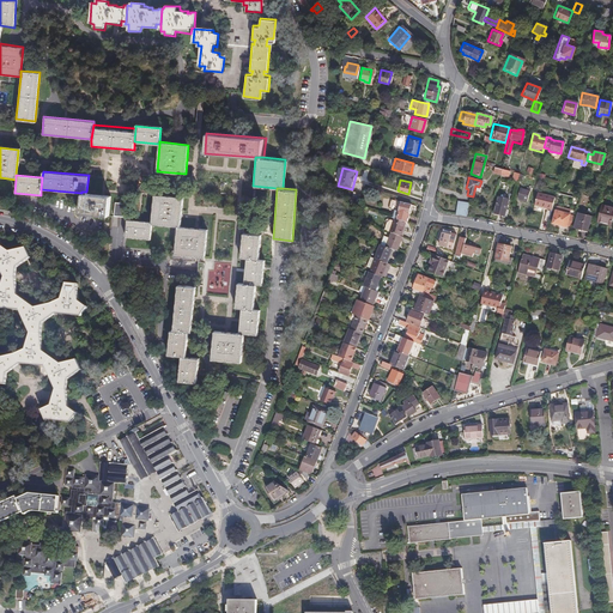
[(528,192),(519,189),(516,199),(521,200),(526,201),(528,192)]
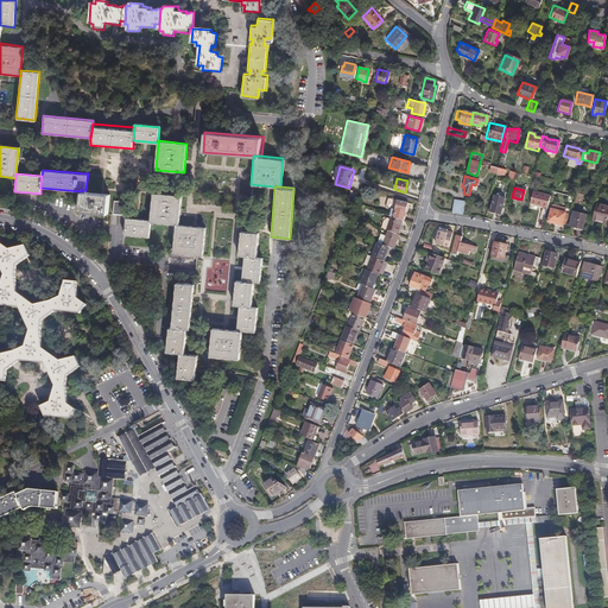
[(86,190),(81,190),(81,191),(78,210),(108,213),(111,192),(86,190)]
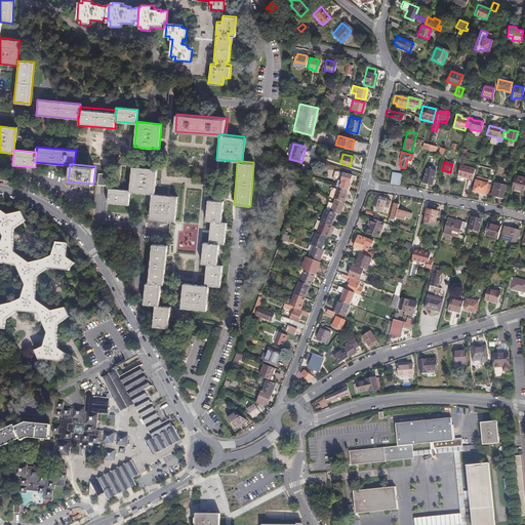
[(466,178),(471,179),(474,168),(458,165),(455,175),(466,178)]
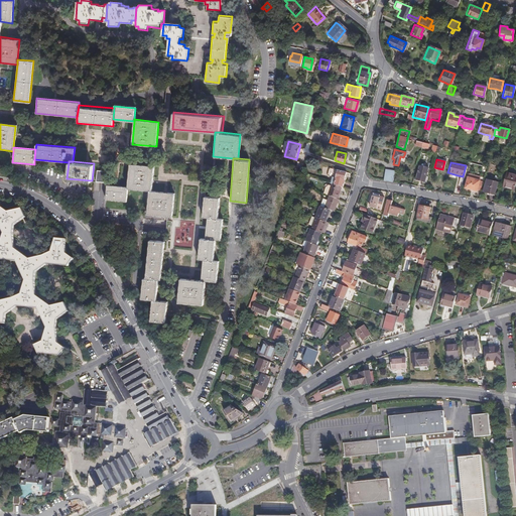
[(154,165),(129,163),(127,187),(148,190),(152,190),(154,165)]
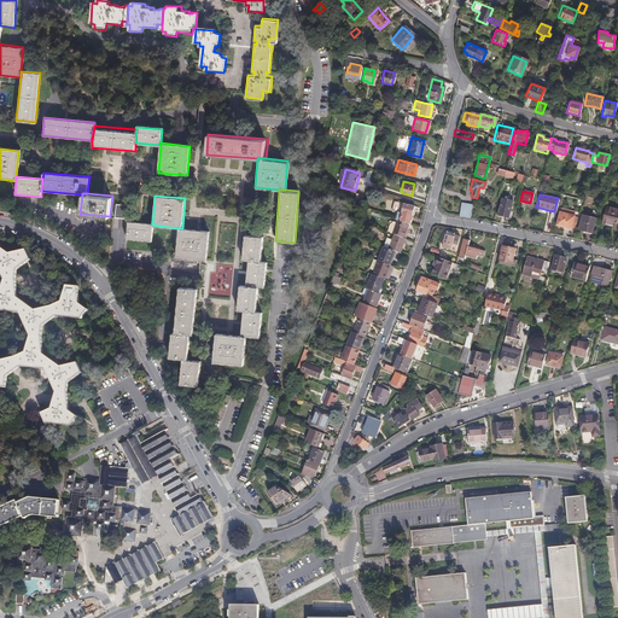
[(511,202),(501,199),(497,216),(506,217),(511,202)]
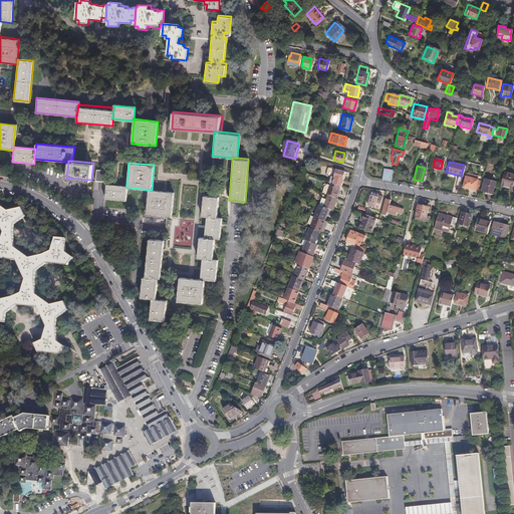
[(324,174),(321,181),(329,183),(337,185),(338,186),(342,175),(343,173),(326,167),(324,174)]
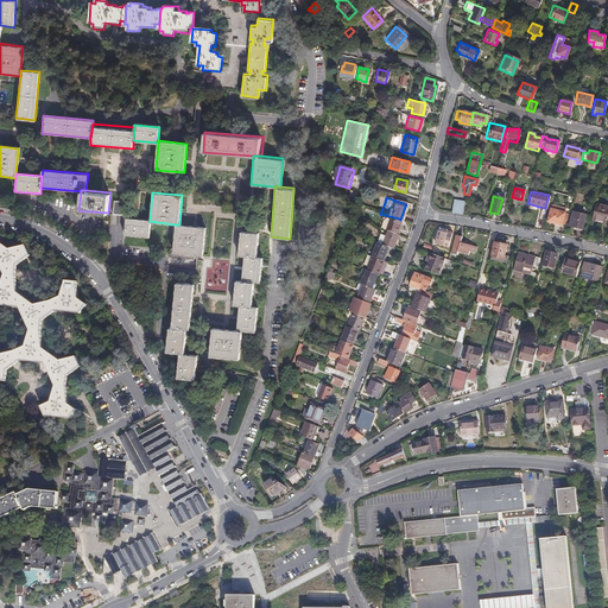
[(453,200),(450,213),(461,215),(463,202),(453,200)]
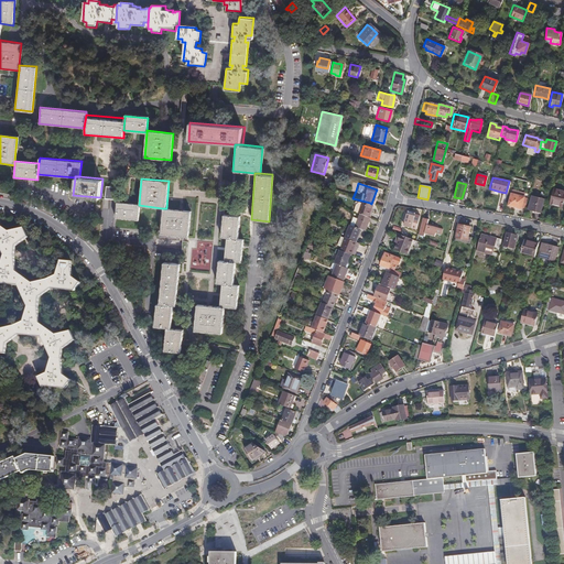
[(115,187),(104,186),(102,198),(114,199),(115,187)]
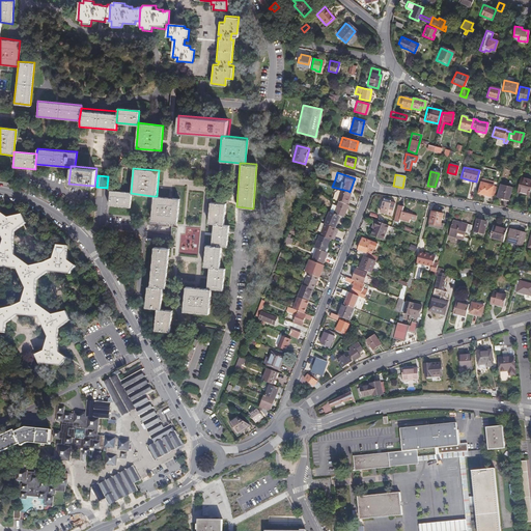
[(530,184),(530,179),(521,177),(515,194),(524,196),(524,194),(526,194),(528,195),(530,184)]
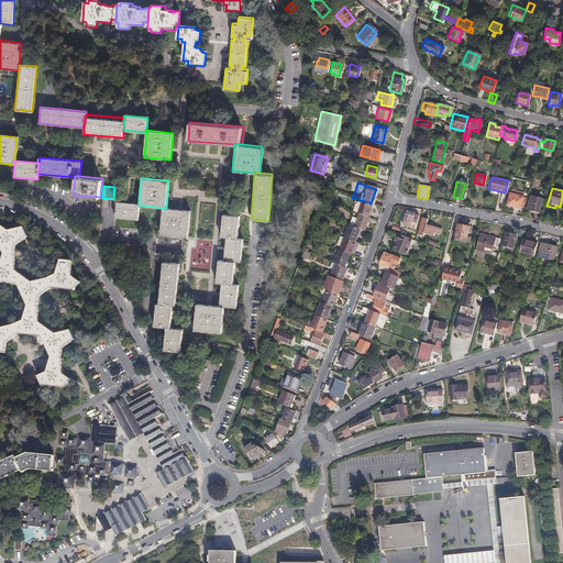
[(518,207),(521,207),(523,198),(520,197),(508,194),(505,205),(515,207),(518,208),(518,207)]
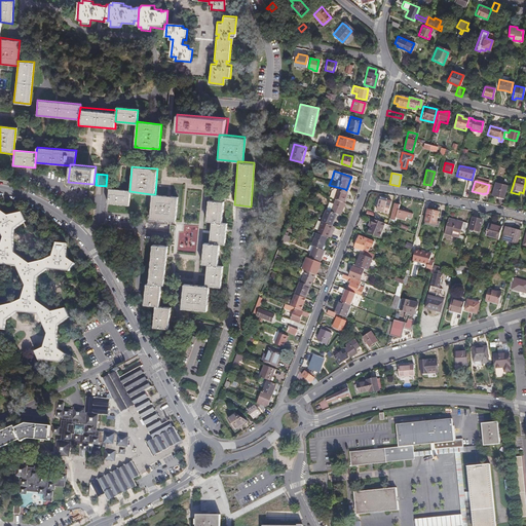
[(505,186),(494,183),(491,195),(497,196),(502,198),(505,186)]
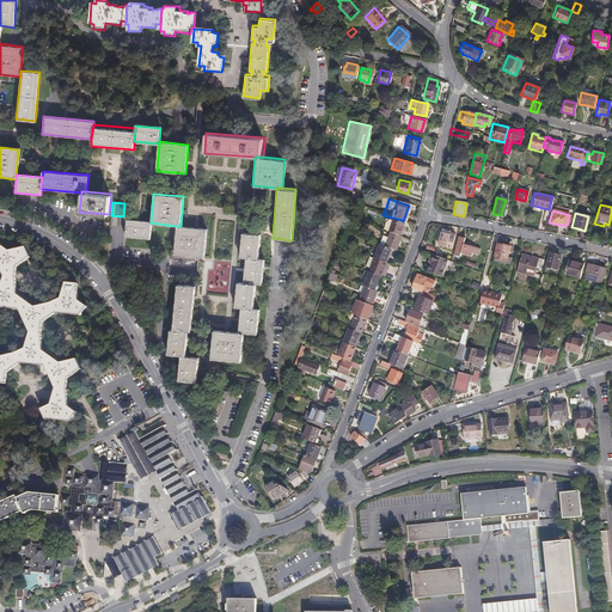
[(384,222),(380,228),(386,231),(391,220),(387,218),(384,222)]
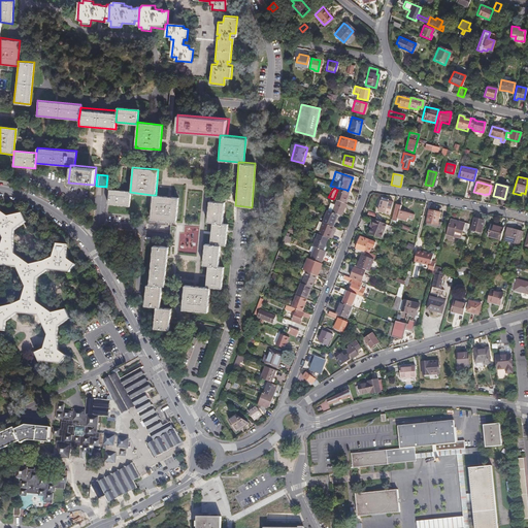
[(347,190),(338,188),(337,190),(333,199),(335,200),(342,202),(343,200),(347,190)]
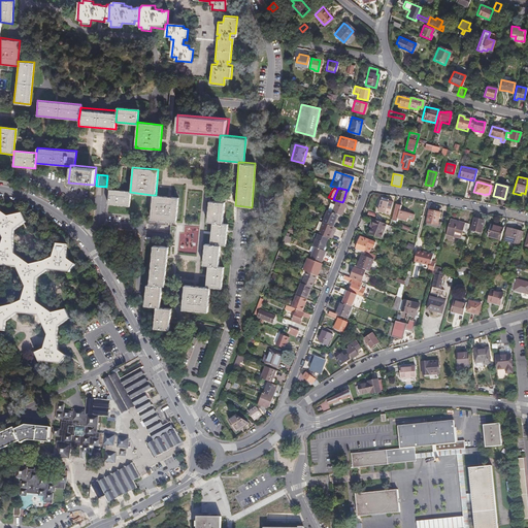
[(130,192),(108,190),(106,205),(128,207),(130,192)]
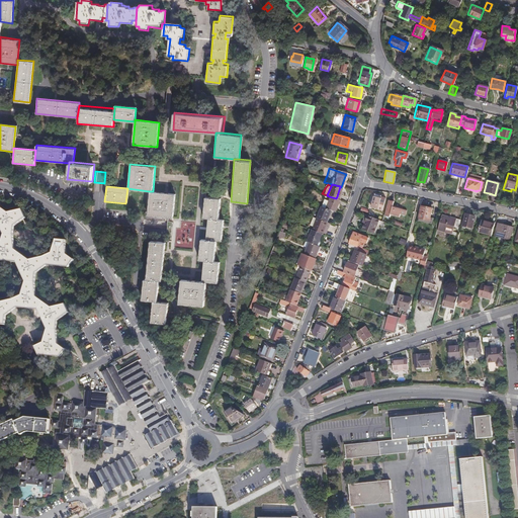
[(153,191),(149,191),(147,217),(173,219),(175,193),(153,191)]
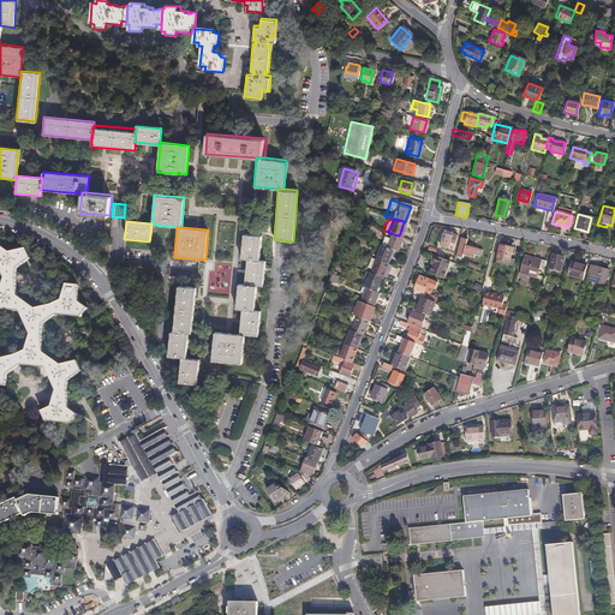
[(260,233),(242,232),(239,258),(246,258),(257,260),(260,233)]
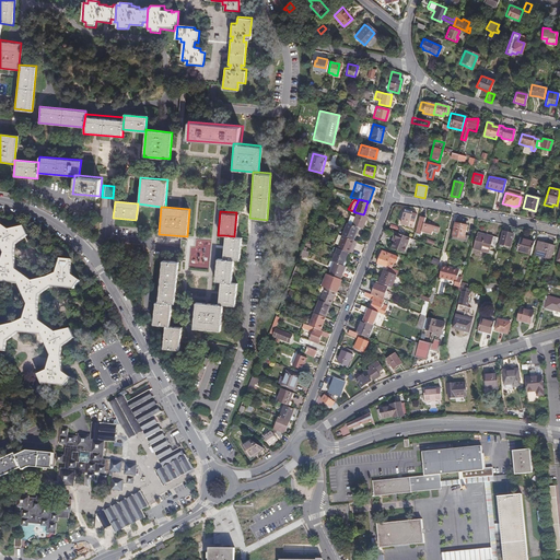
[(410,213),(403,211),(399,223),(406,225),(411,226),(415,213),(410,212),(410,213)]
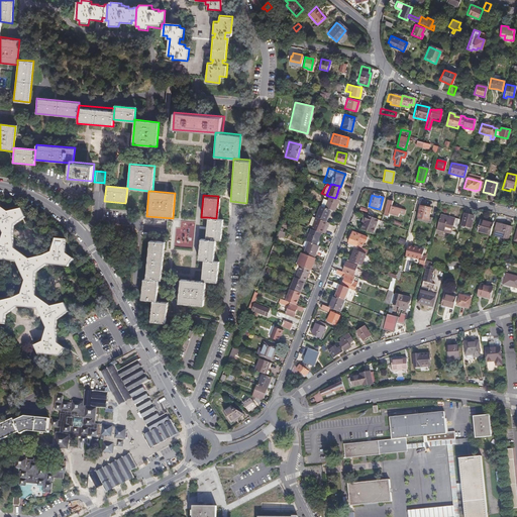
[(322,199),(319,206),(328,209),(333,211),(335,206),(338,200),(335,198),(328,196),(326,200),(322,199)]
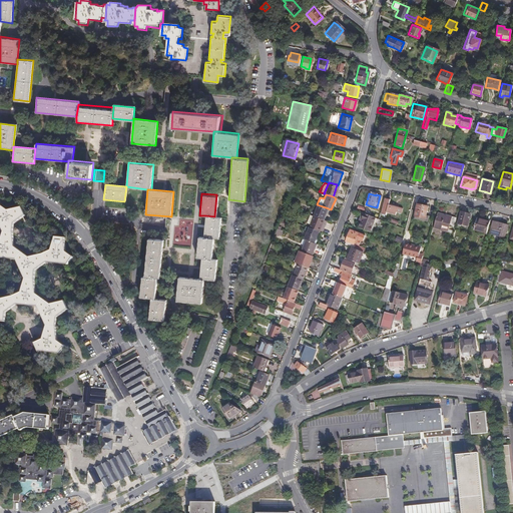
[(389,199),(383,198),(379,213),(385,215),(385,212),(394,215),(395,211),(400,213),(401,208),(396,206),(388,204),(388,203),(389,199)]
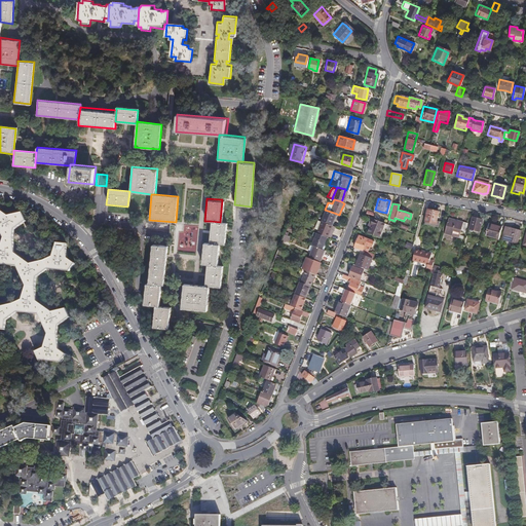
[(0,305),(0,329),(4,329),(4,321),(15,312),(38,313),(46,335),(42,347),(35,351),(38,361),(61,363),(66,354),(59,349),(57,335),(58,326),(69,317),(65,308),(51,311),(36,300),(34,287),(35,277),(46,268),(69,270),(74,263),(67,257),(67,243),(55,241),(51,256),(43,260),(29,263),(14,252),(12,237),(13,228),(26,221),(21,212),(6,214),(0,209),(0,230),(3,237),(0,246),(0,264),(15,265),(25,285),(22,299),(11,303),(0,305)]
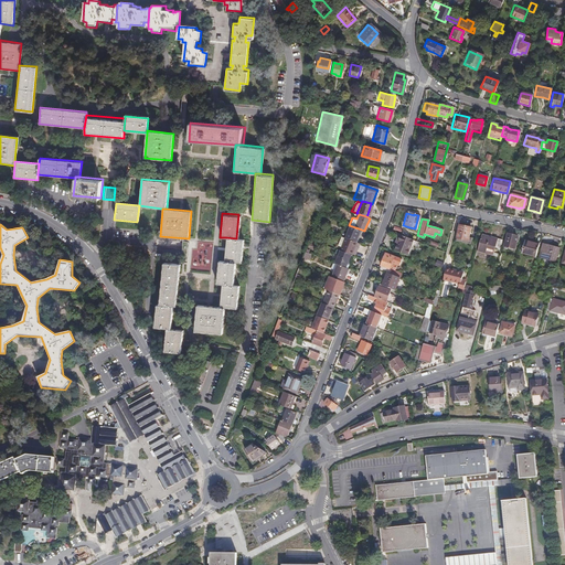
[(467,241),(468,237),(470,227),(464,226),(458,224),(455,237),(467,241)]
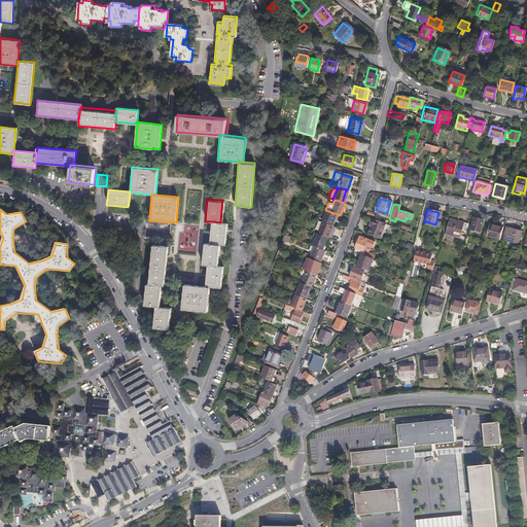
[(325,210),(320,221),(329,225),(331,221),(335,213),(325,210)]
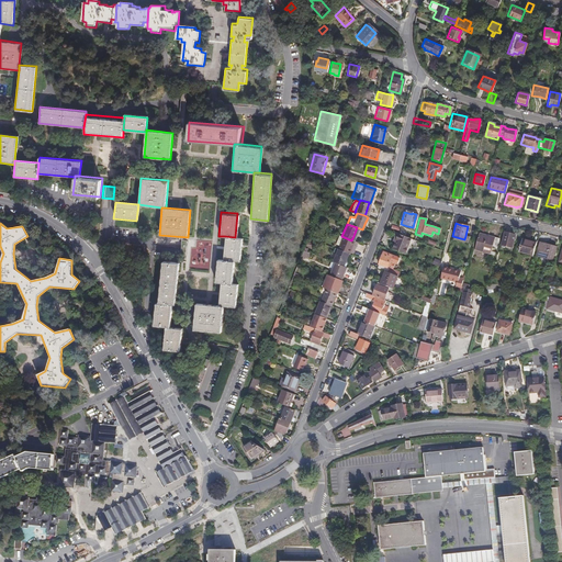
[(316,228),(312,226),(306,239),(312,242),(315,234),(314,234),(316,228)]
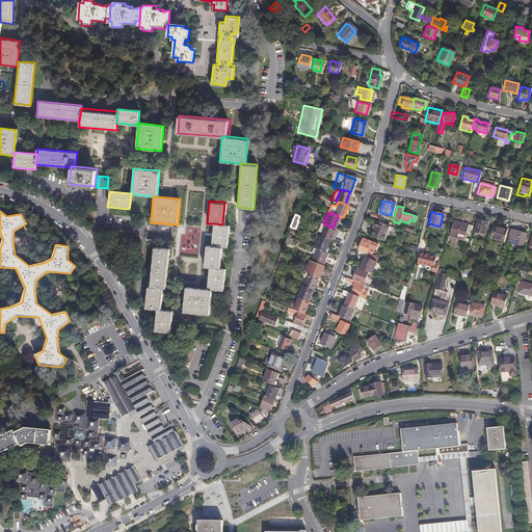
[(388,225),(374,220),(371,228),(373,228),(372,230),(370,235),(382,240),(388,225)]
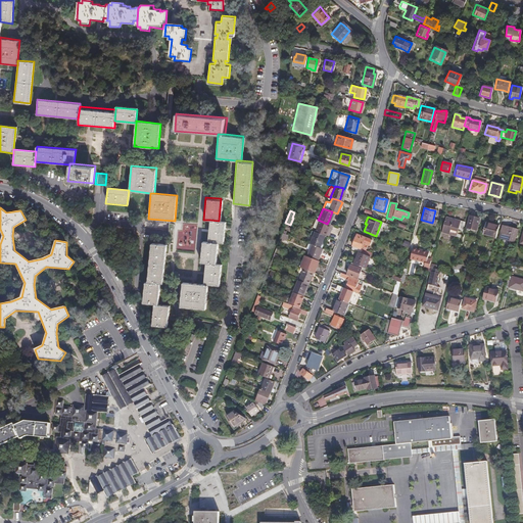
[(472,218),(468,217),(465,228),(475,231),(478,220),(472,218)]
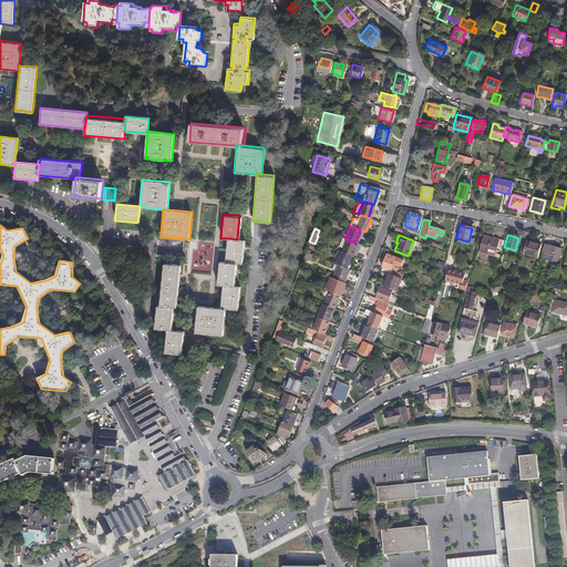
[(500,250),(502,241),(497,240),(493,239),(481,237),(477,253),(493,256),(495,249),(500,250)]
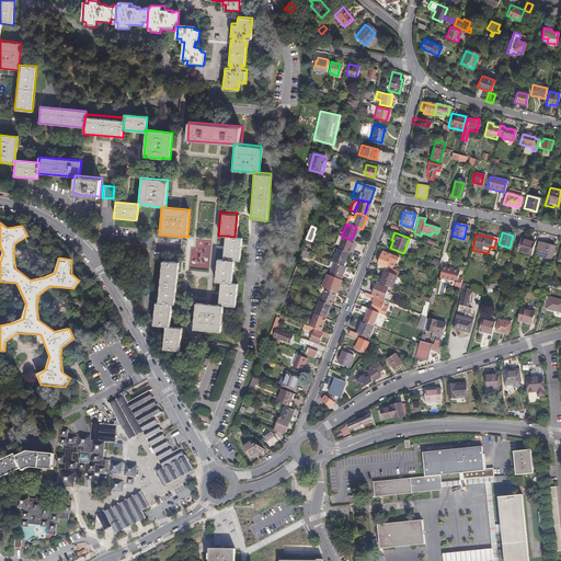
[(235,237),(225,236),(222,258),(236,259),(241,260),(243,238),(235,237)]
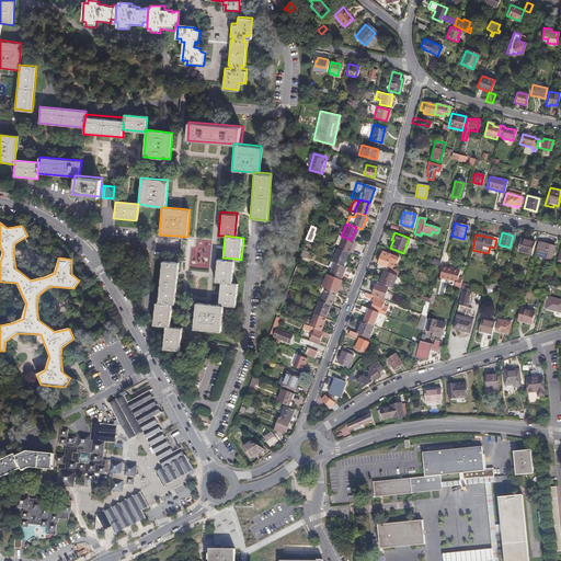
[(351,240),(341,236),(338,244),(335,249),(336,249),(347,253),(348,250),(352,240),(351,240)]
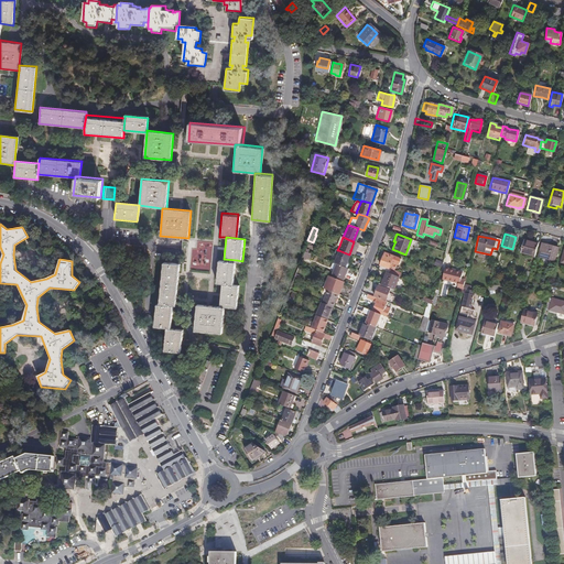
[(533,256),(537,243),(532,242),(522,240),(519,252),(533,256)]
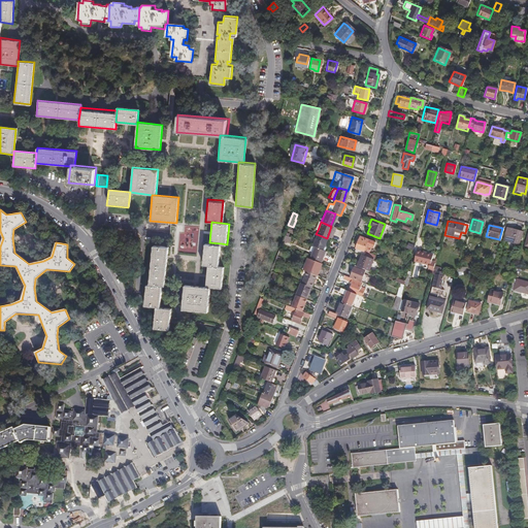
[(516,230),(505,228),(502,240),(517,243),(520,231),(516,230)]
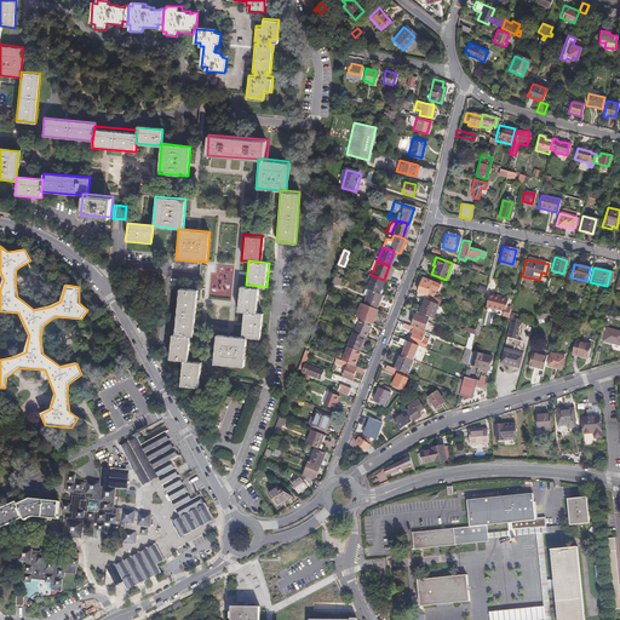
[(372,275),(366,288),(367,290),(377,293),(380,286),(384,280),(372,275)]
